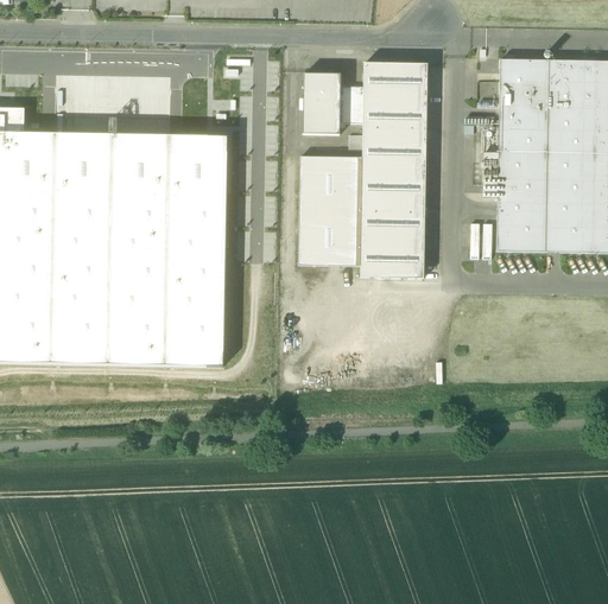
[(42,48),(42,61),(56,61),(56,48),(42,48)]
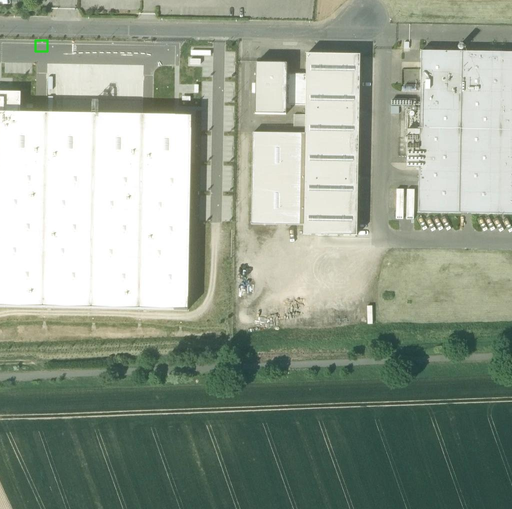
[(511,50),(421,49),(419,128),(419,165),(418,211),(511,212),(511,50)]
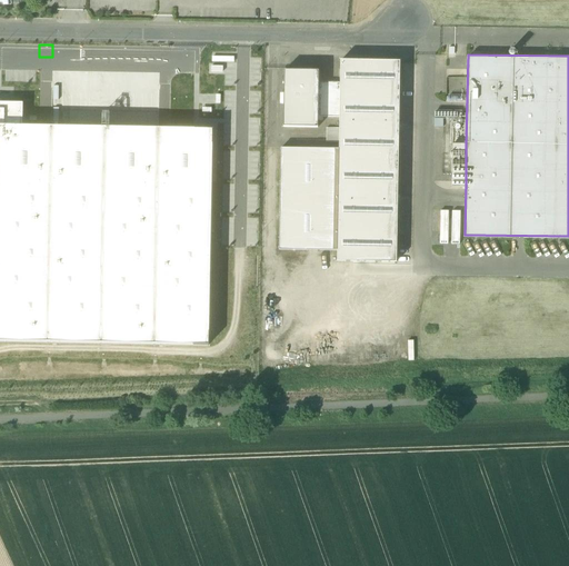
[(340,58),(340,80),(339,115),(339,126),(339,139),(339,147),(337,248),(337,259),(396,260),(400,59),(340,58)]
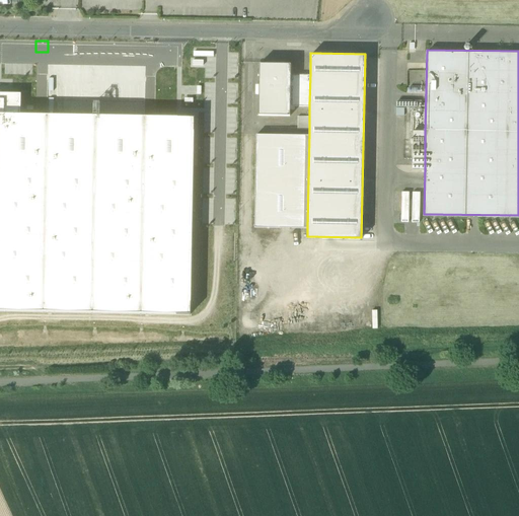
[(290,115),(290,104),(290,72),(291,63),(260,62),(258,114),(290,115)]
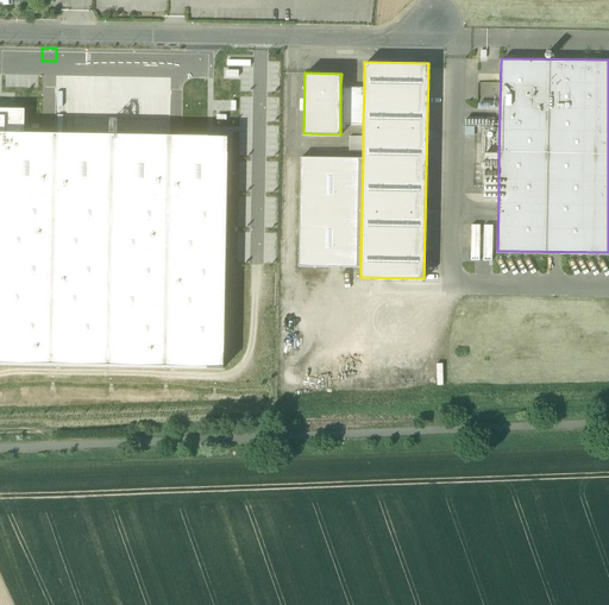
[(340,123),(363,123),(364,86),(340,84),(340,123)]
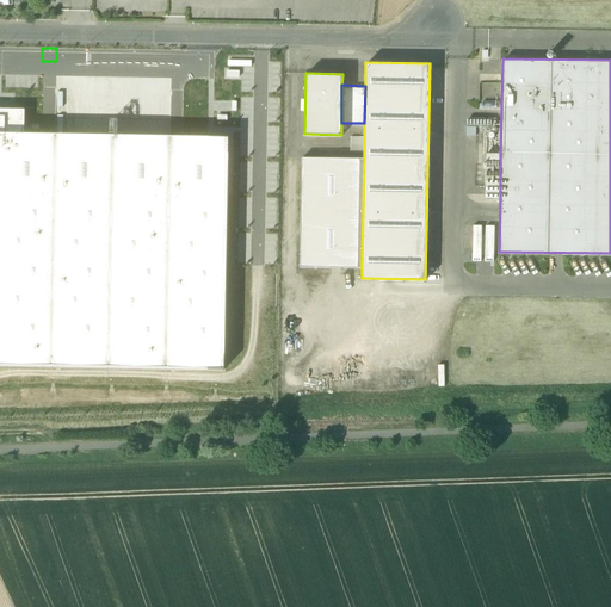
[(0,131),(24,132),(25,107),(0,106),(0,131)]
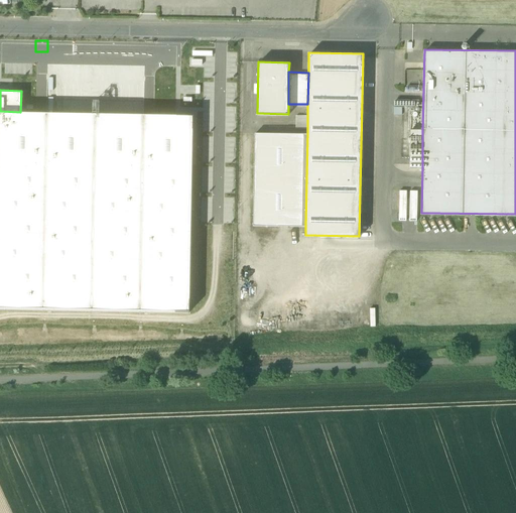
[(20,112),(0,111),(0,306),(189,310),(192,115),(20,112)]
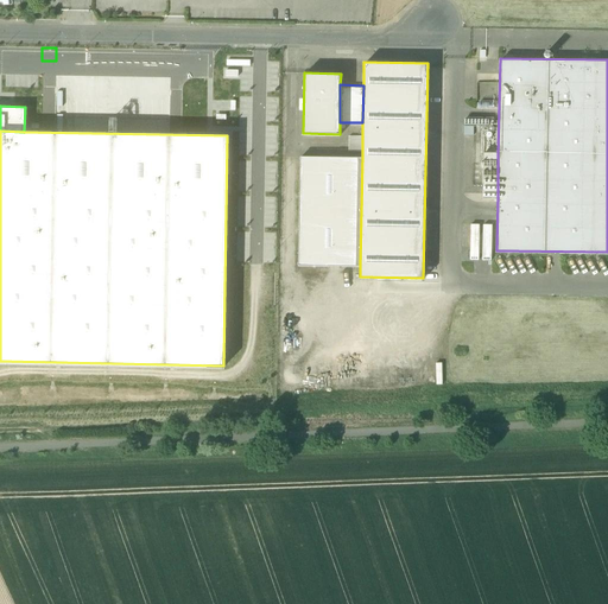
[(348,148),(362,148),(362,134),(349,133),(348,148)]
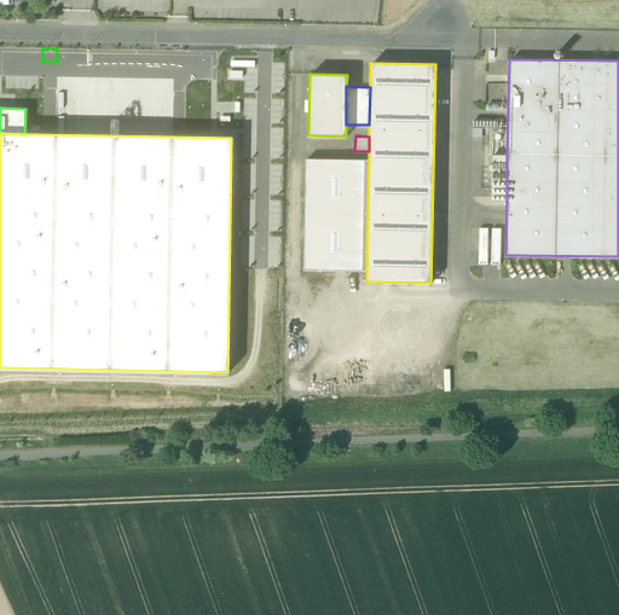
[(491,199),(507,199),(507,155),(492,155),(491,199)]
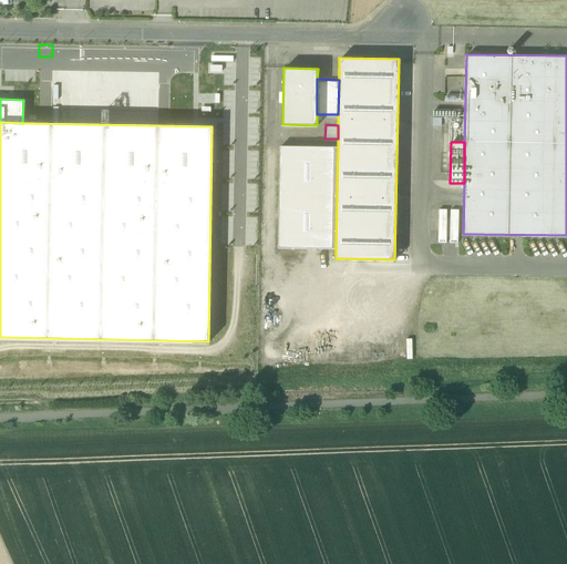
[(338,146),(280,145),(278,246),(336,247),(338,146)]
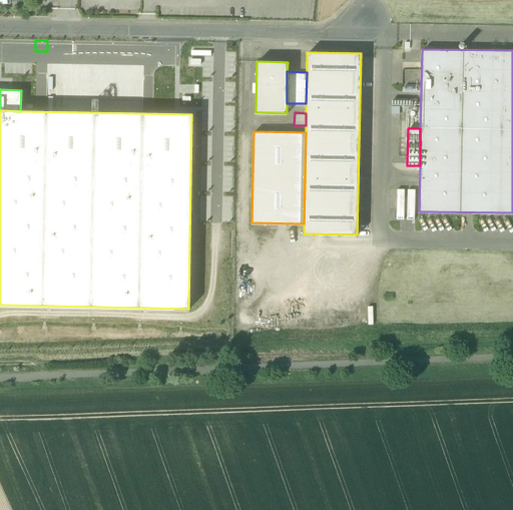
[(415,216),(416,187),(397,186),(397,216),(415,216)]
